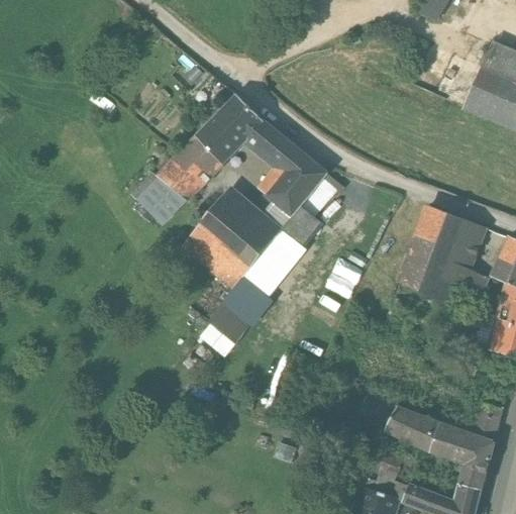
[(515,55),(494,44),(483,67),(465,58),(445,99),(515,129),(515,55)]
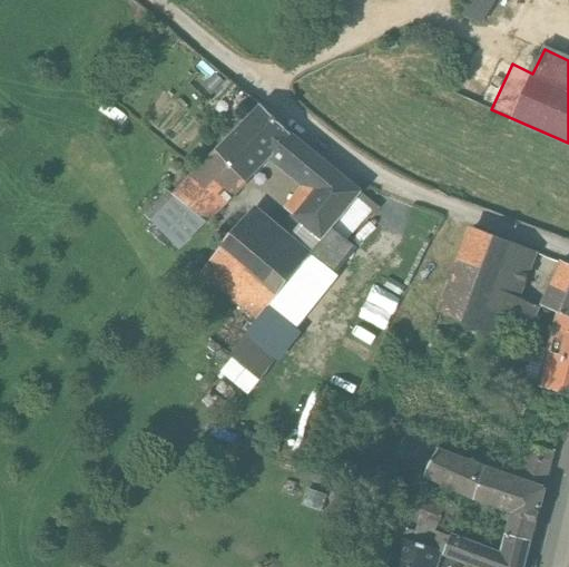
[(236,85),(214,107),(225,118),(238,104),(248,94),(236,85)]
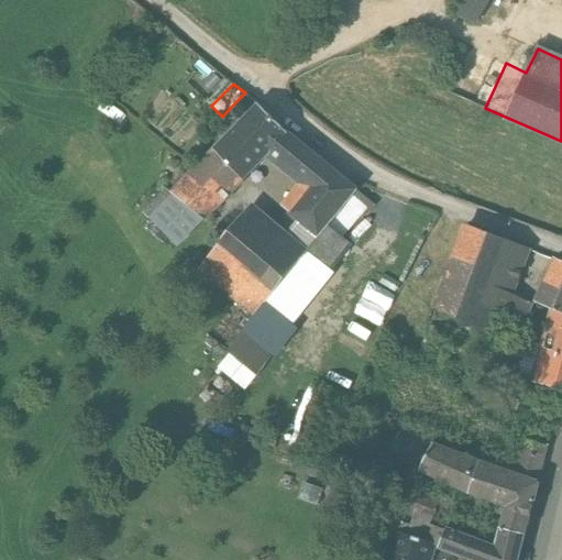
[(257,103),(245,92),(235,102),(246,113),(257,103)]
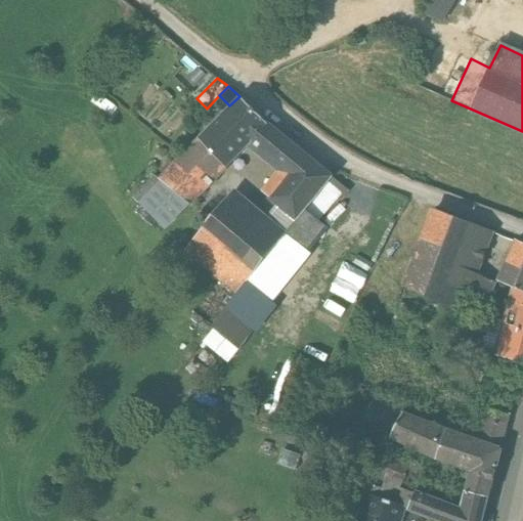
[(229,105),(199,137),(223,164),(249,139),(266,122),(240,96),(229,105)]
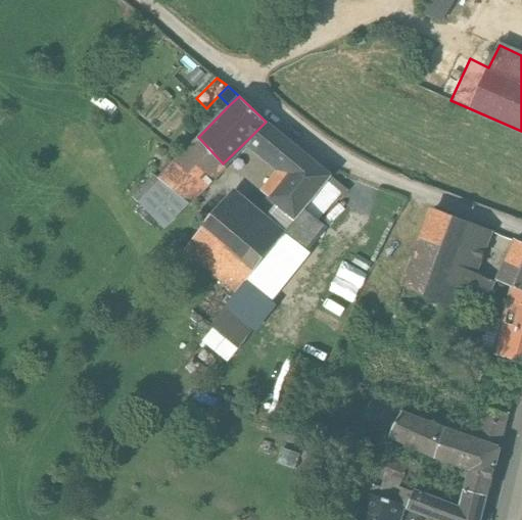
[(266,122),(248,139),(262,150),(278,131),(266,122)]
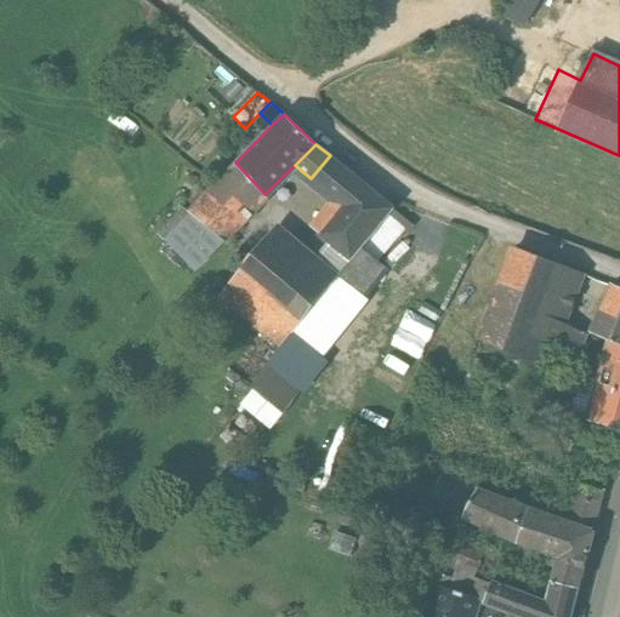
[(393,207),(330,155),(311,178),(342,204),(320,233),(351,258),(393,207)]
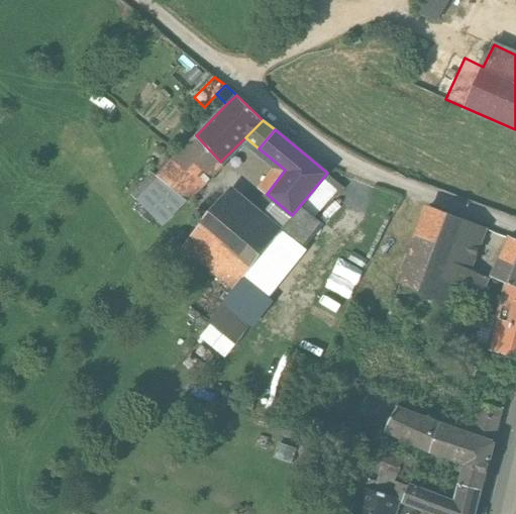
[(196,135),(136,199),(161,223),(220,162),(196,135)]
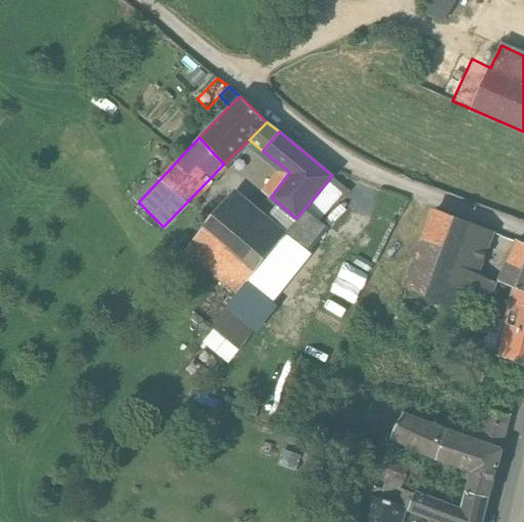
[(397,231),(414,236),(417,228),(424,230),(432,205),(407,198),(397,231)]
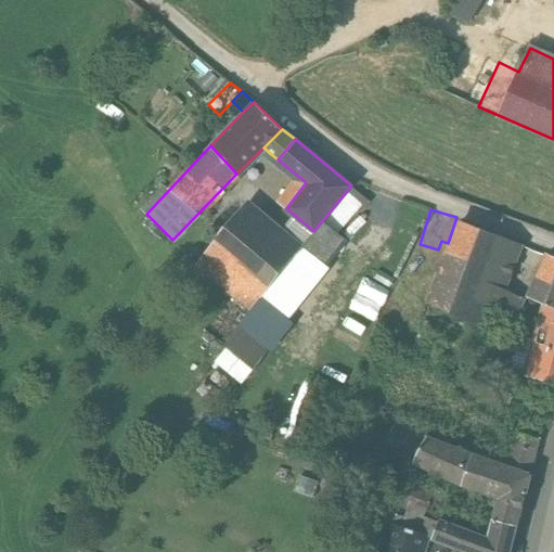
[(270,241),(236,213),(214,240),(269,285),(300,247),(301,246),(280,229),(270,241)]
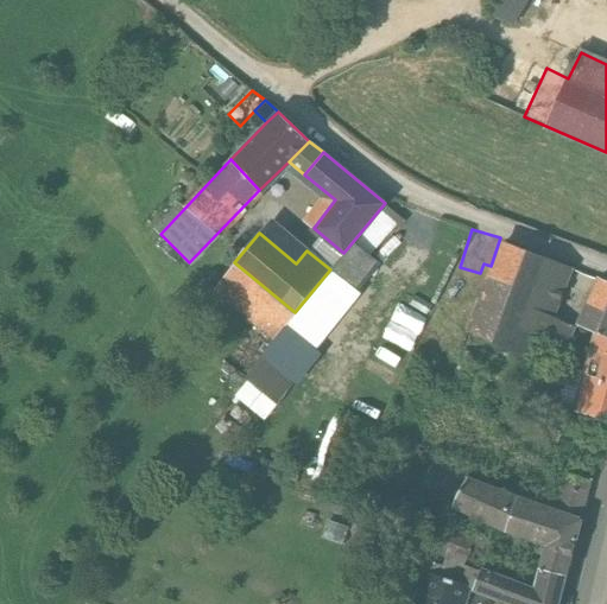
[(570,266),(503,241),(480,303),(526,322),(528,318),(544,325),(548,317),(554,313),(570,266)]
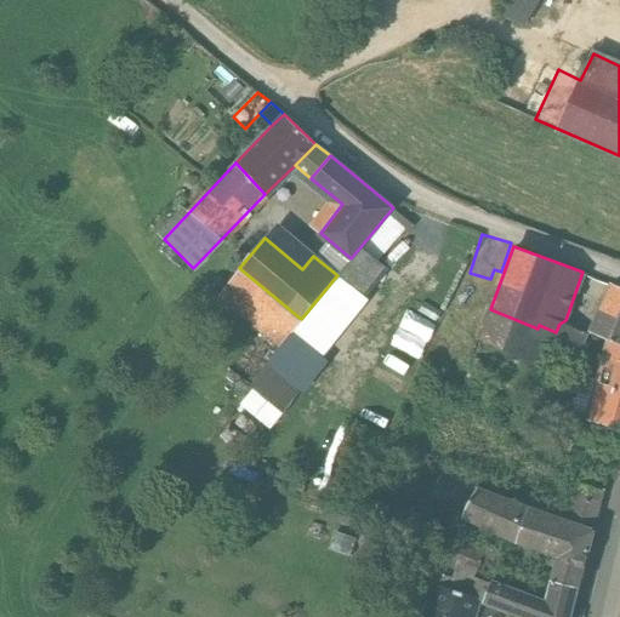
[(336,276),(301,319),(323,338),(356,295),(336,276)]
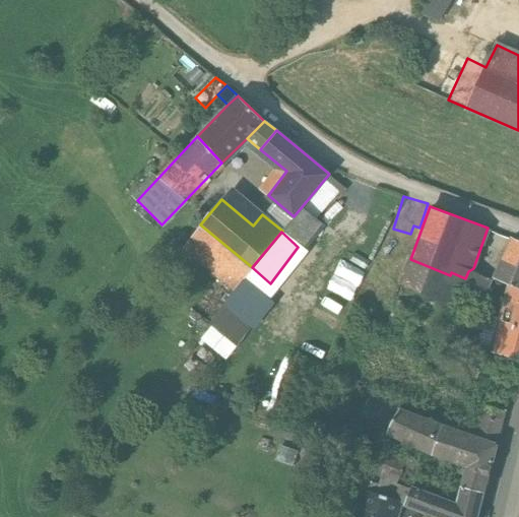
[(518,239),(511,236),(494,277),(518,287),(518,239)]
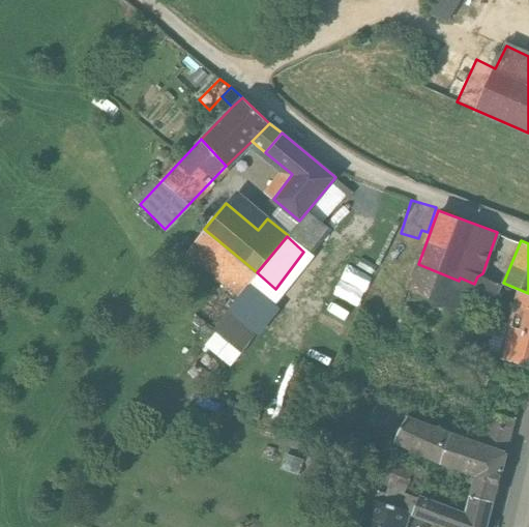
[(470,287),(418,266),(410,289),(458,313),(470,287)]
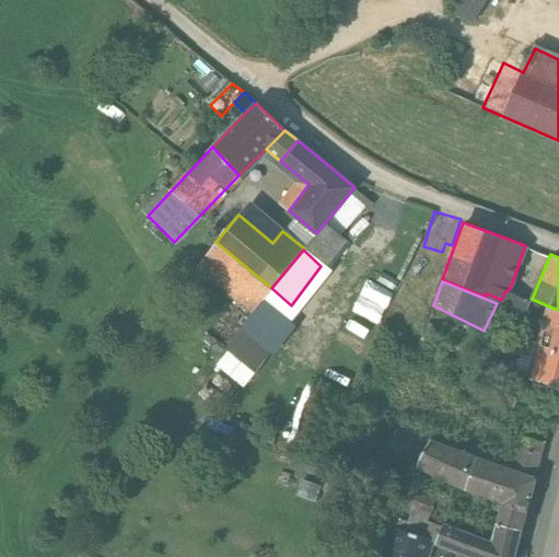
[(527,302),(516,297),(510,312),(521,317),(527,302)]
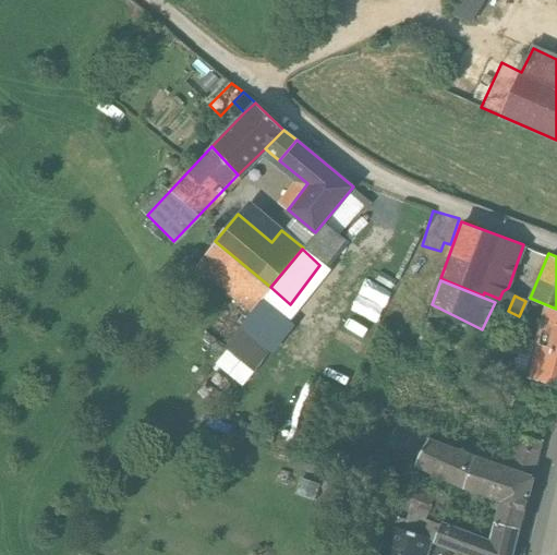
[(556,329),(540,325),(534,340),(531,361),(541,363),(536,378),(556,383),(556,329)]
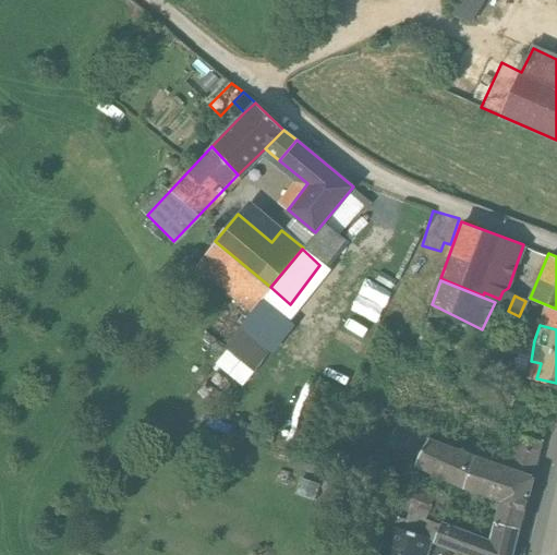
[(519,425),(507,468),(532,477),(541,439),(528,435),(530,429),(519,425)]
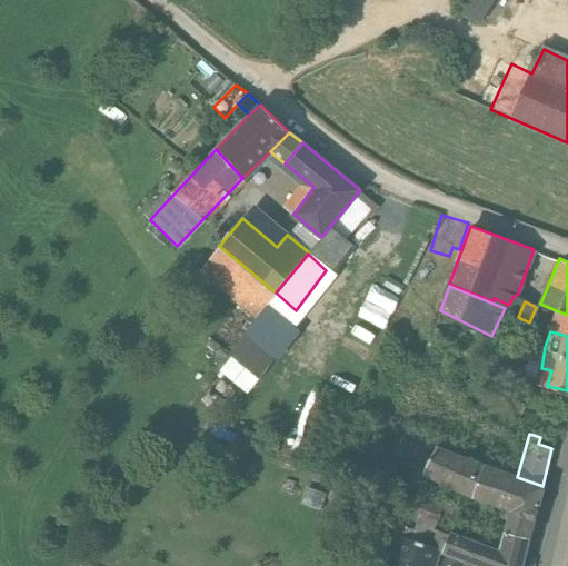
[(427,443),(407,436),(399,452),(420,458),(427,443)]
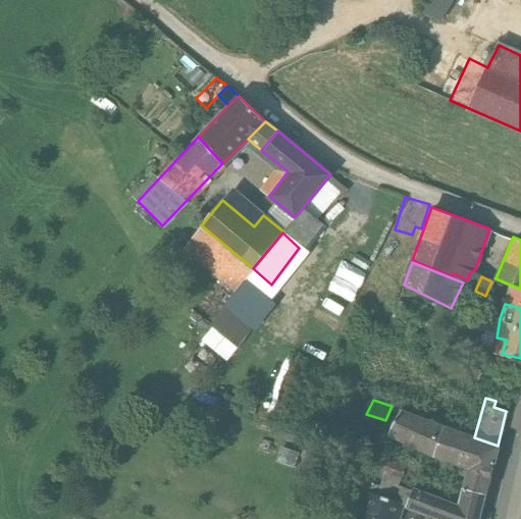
[(426,419),(401,410),(386,433),(419,446),(440,458),(456,463),(455,467),(462,470),(464,474),(466,475),(464,486),(484,494),(498,446),(474,437),(437,423),(426,419)]
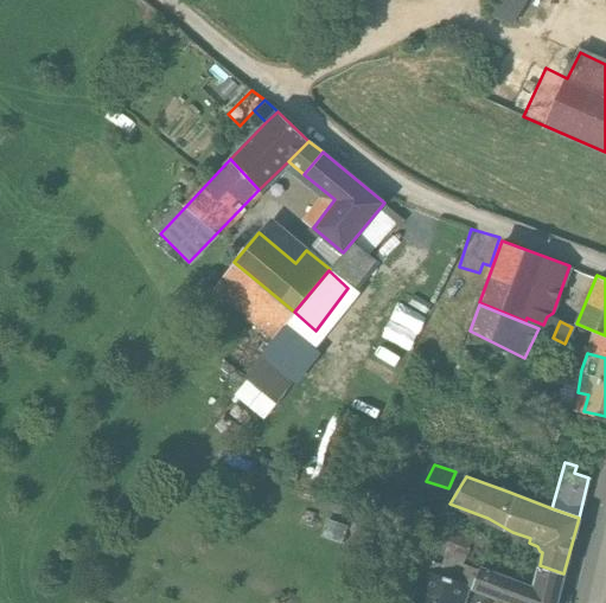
[(511,486),(498,481),(496,487),(509,492),(511,486)]
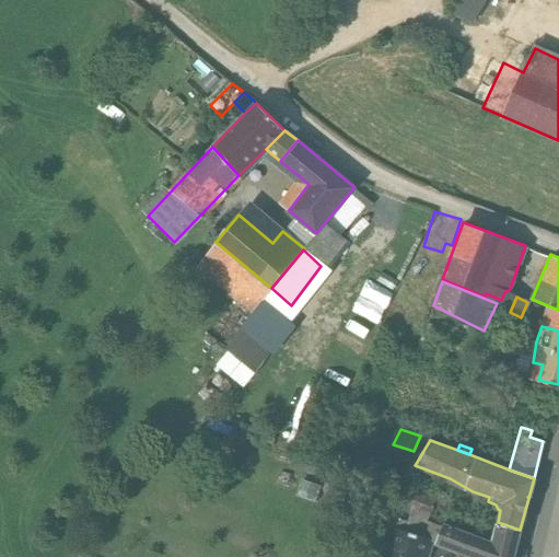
[(434,496),(406,483),(402,494),(430,507),(434,496)]
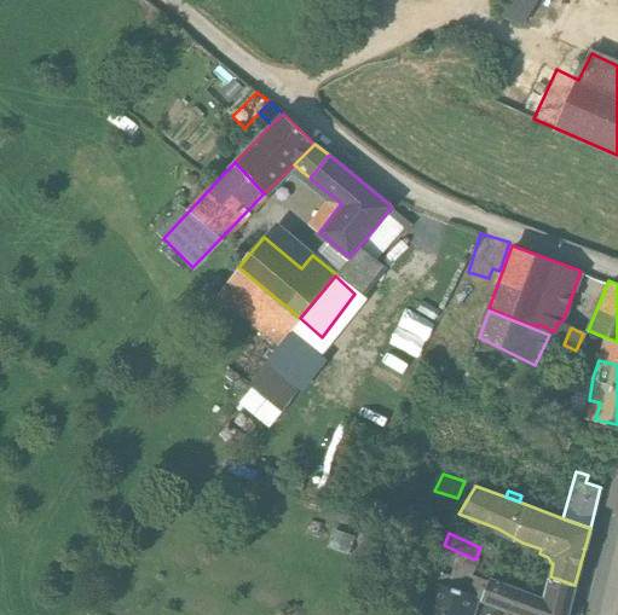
[(475,560),(444,545),(437,560),(472,575),(479,561),(475,560)]
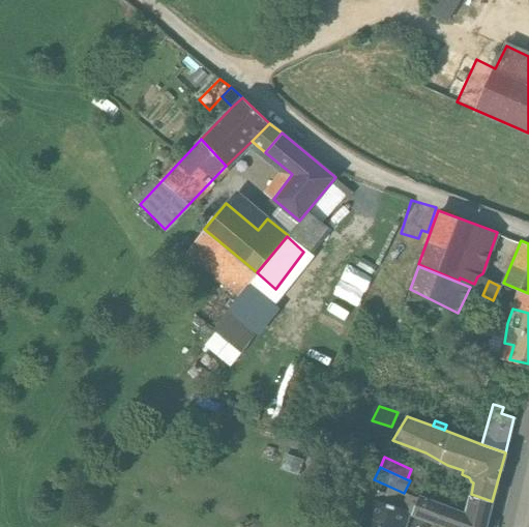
[(466,513),(419,495),(418,496),(406,492),(404,498),(415,502),(410,514),(445,526),(485,526),(492,501),(471,494),(466,513)]
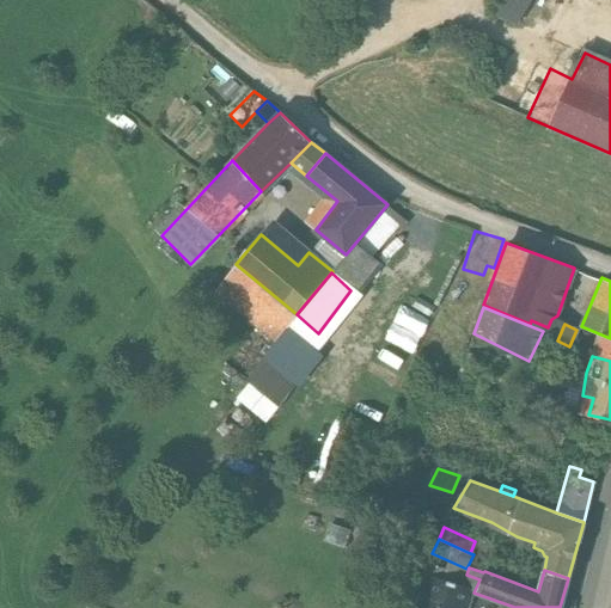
[(427,577),(417,607),(466,607),(472,591),(427,577)]
